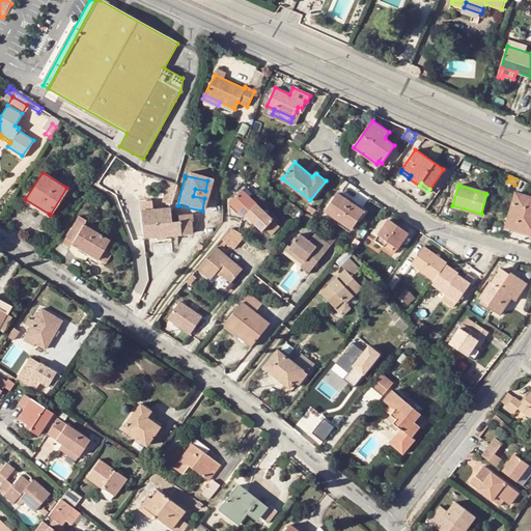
[(193,196),(204,198),(205,191),(195,189),(193,196)]
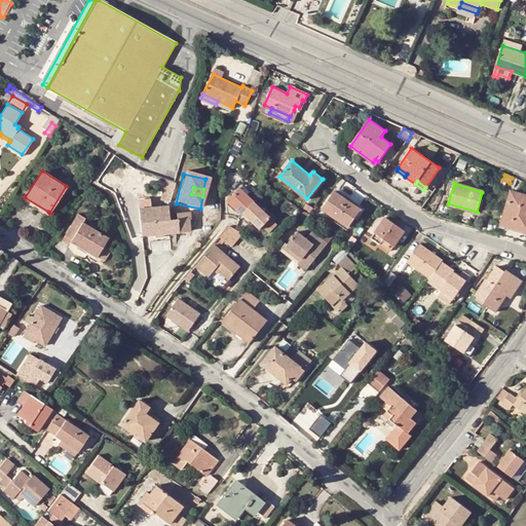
[(241,189),(229,201),(242,216),(245,215),(260,230),(271,219),(241,189)]
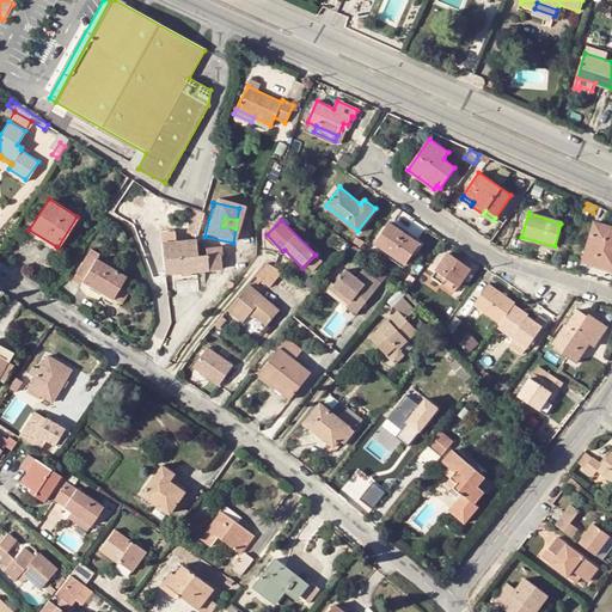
[(611,227),(594,221),(582,261),(604,268),(605,263),(611,264),(611,227)]
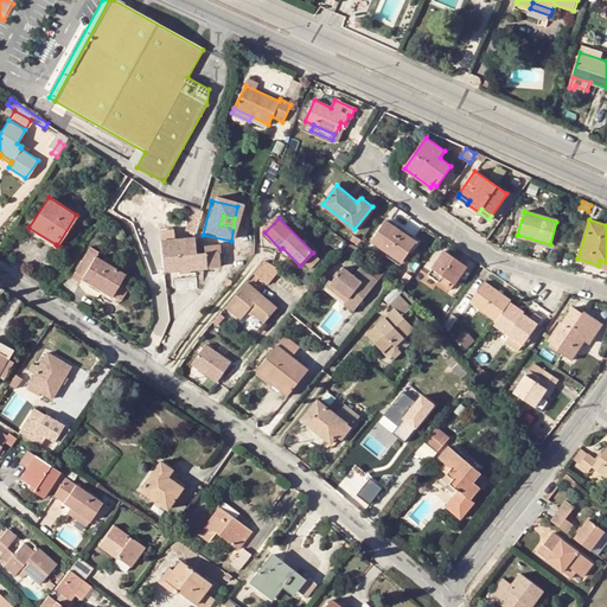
[(387,222),(372,242),(388,253),(388,251),(402,261),(415,242),(387,222)]
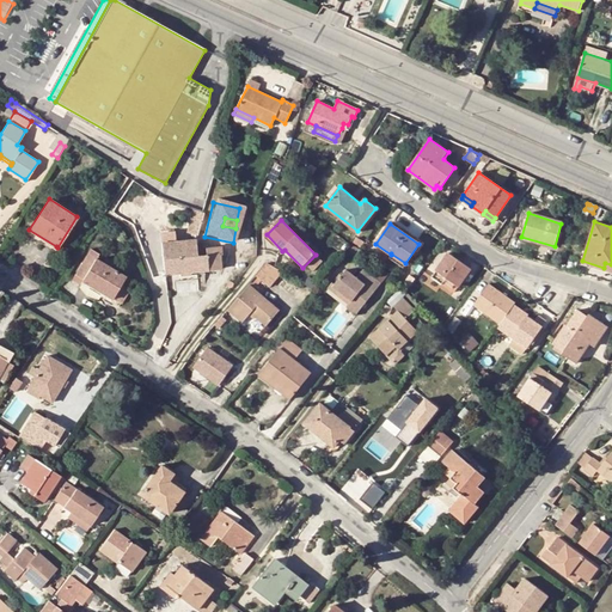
[(207,255),(197,256),(195,239),(163,242),(166,274),(221,269),(219,248),(207,248),(207,255)]
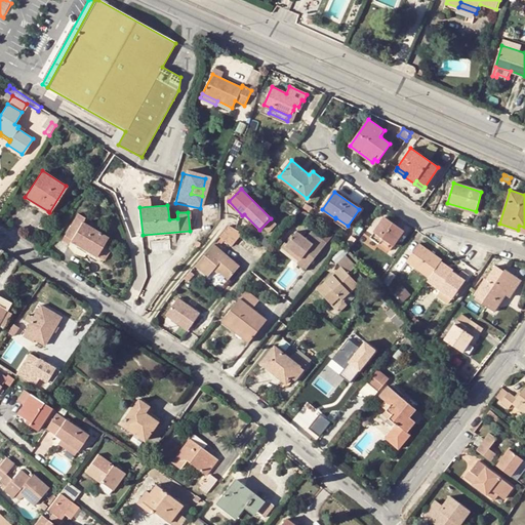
[(77,212),(62,239),(68,243),(70,240),(88,250),(95,255),(103,243),(107,237),(81,221),(84,217),(77,212)]
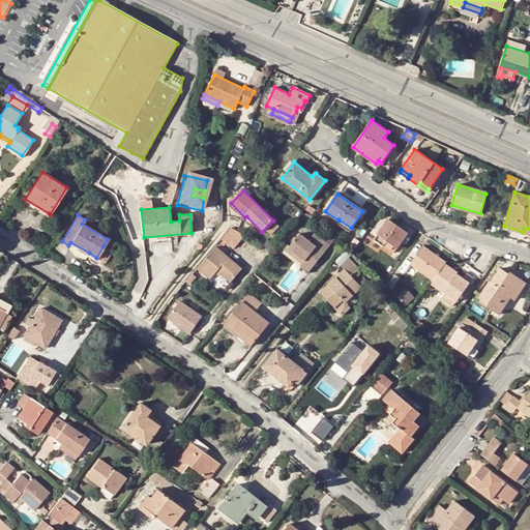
[(388,219),(374,240),(382,246),(383,245),(384,243),(394,251),(407,233),(388,219)]
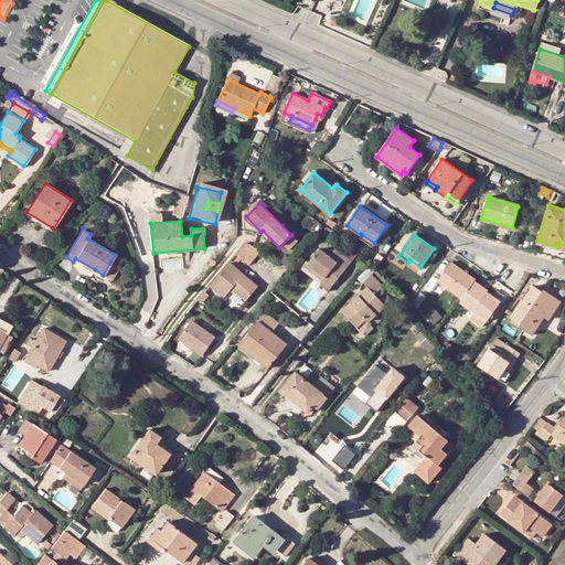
[(237,256),(240,257),(248,266),(260,252),(247,244),(237,256)]
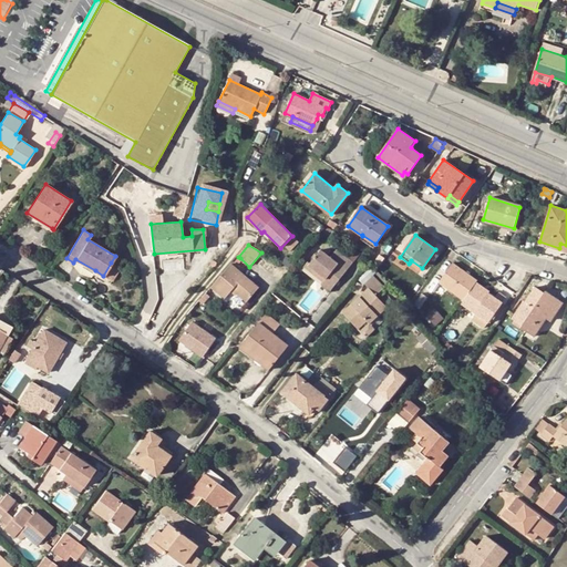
[(330,290),(347,270),(343,268),(350,260),(337,249),(330,257),(321,250),(309,266),(327,279),(322,284),(330,290)]
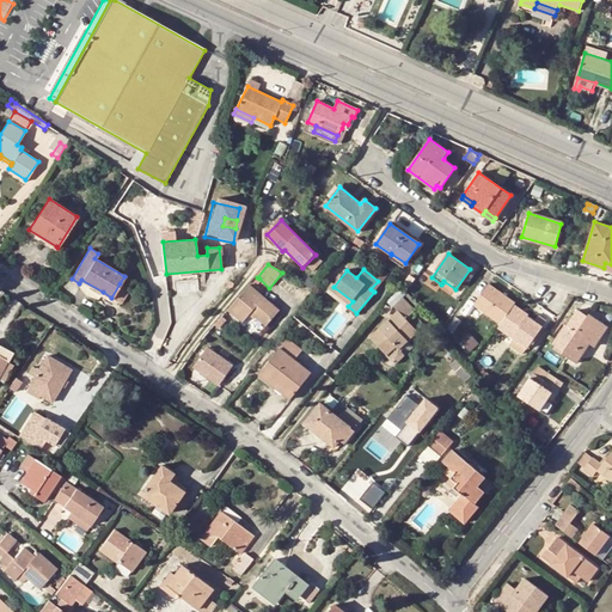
[(237,286),(242,277),(234,273),(230,281),(237,286)]
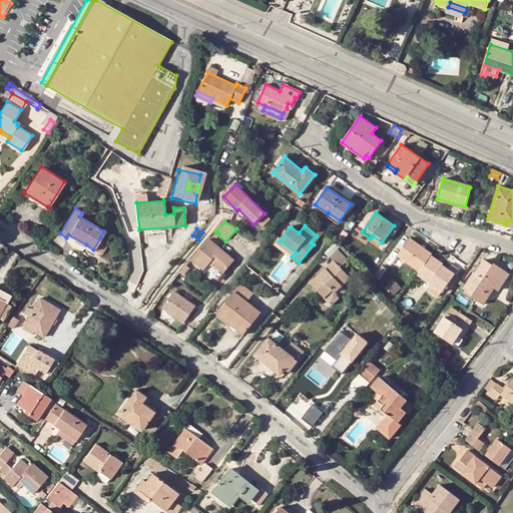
[(215,232),(208,239),(211,241),(217,233),(215,232)]
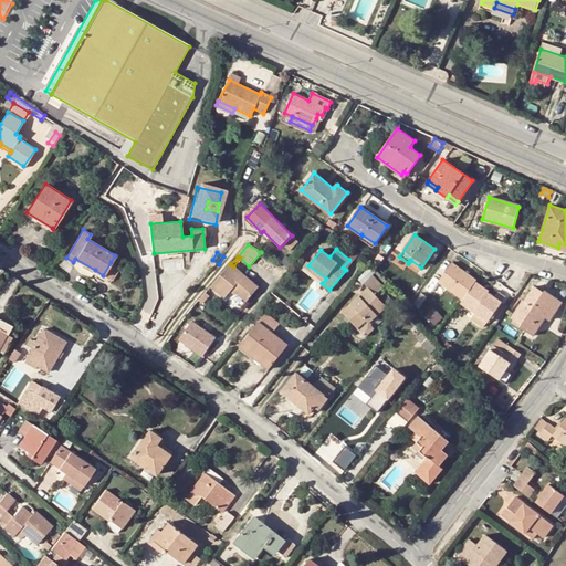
[(118,266),(111,262),(103,275),(111,280),(118,266)]
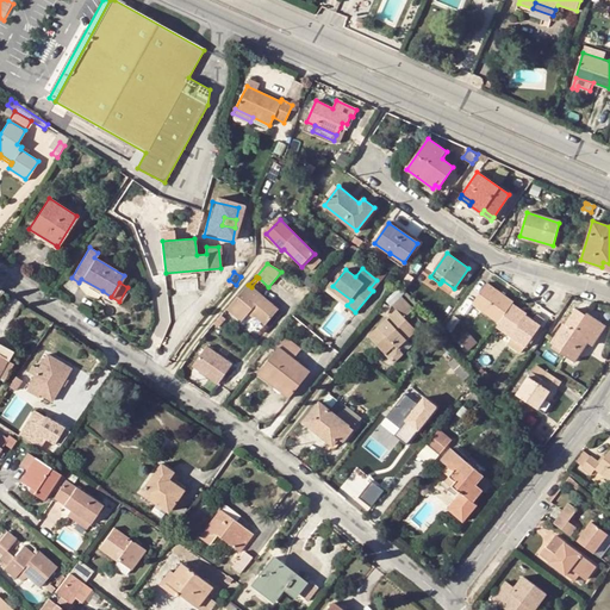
[(486,284),(472,304),(498,323),(511,305),(512,302),(486,284)]
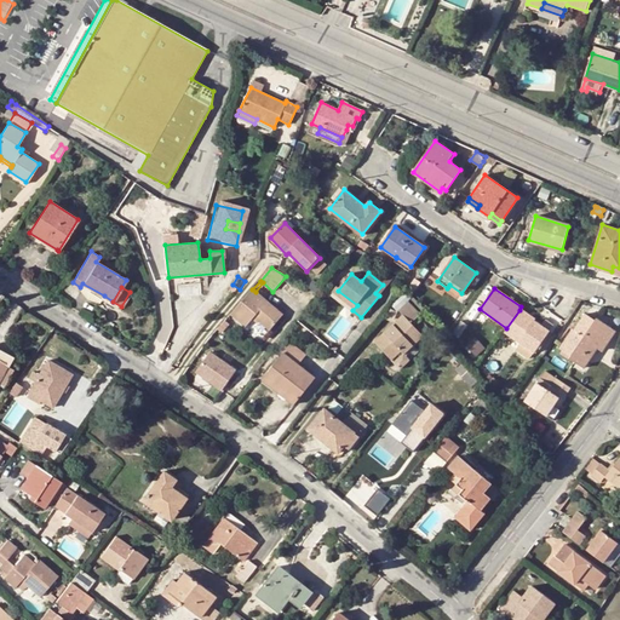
[(281,314),(256,292),(252,290),(231,314),(245,325),(253,316),(269,328),(281,314)]
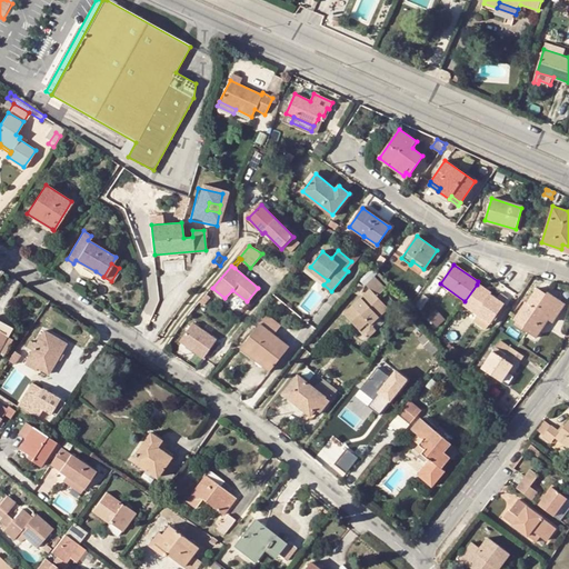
[(387,293),(372,279),(368,283),(382,299),(387,293)]
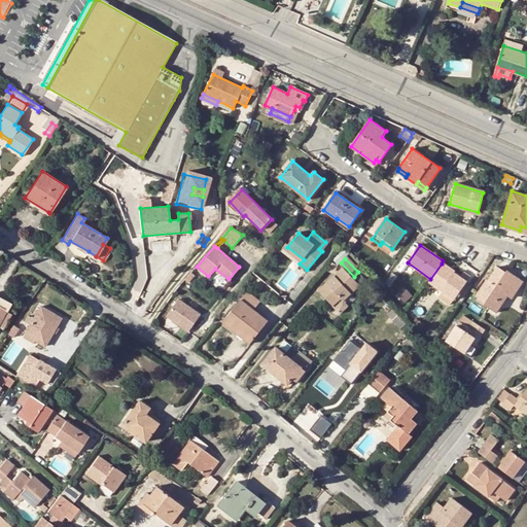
[(442,291),(454,300),(469,277),(463,272),(460,276),(442,264),(430,279),(428,281),(442,291)]
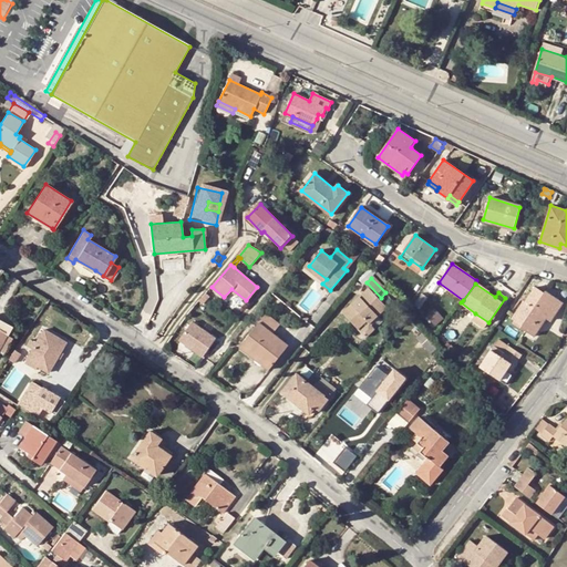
[(513,319),(514,320),(521,325),(521,327),(533,336),(545,318),(557,299),(545,291),(544,292),(535,287),(513,319)]
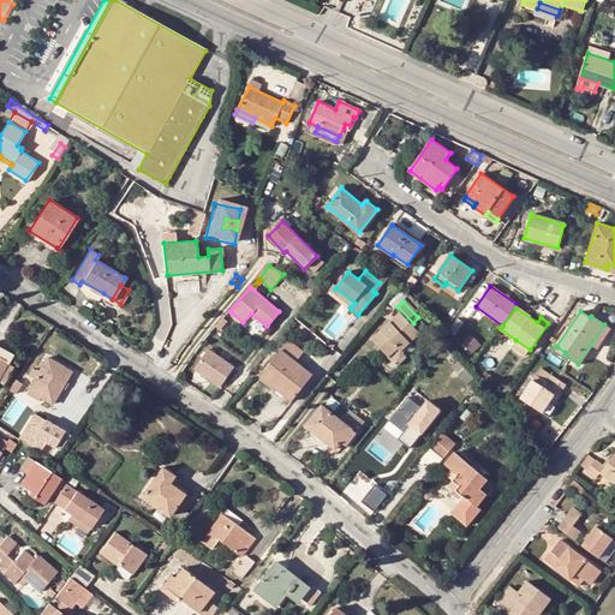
[(418,335),(399,314),(371,341),(387,358),(396,350),(400,352),(418,335)]
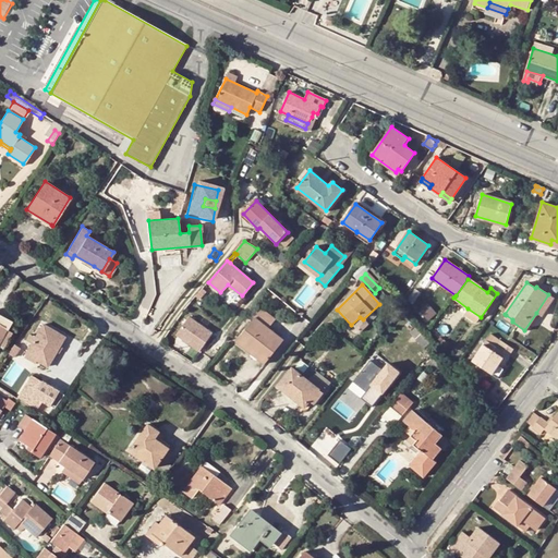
[(420,292),(415,289),(408,301),(412,303),(420,292)]
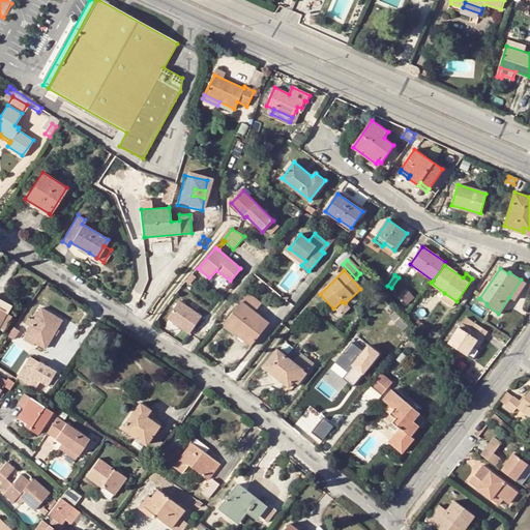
[(188,287),(195,278),(192,275),(184,284),(188,287)]
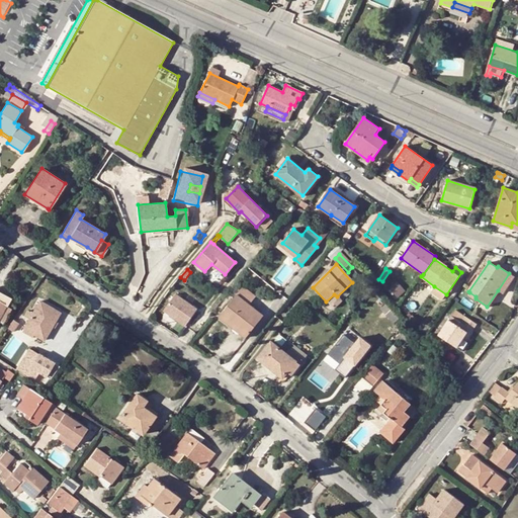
[(514,277),(509,273),(498,290),(503,293),(514,277)]
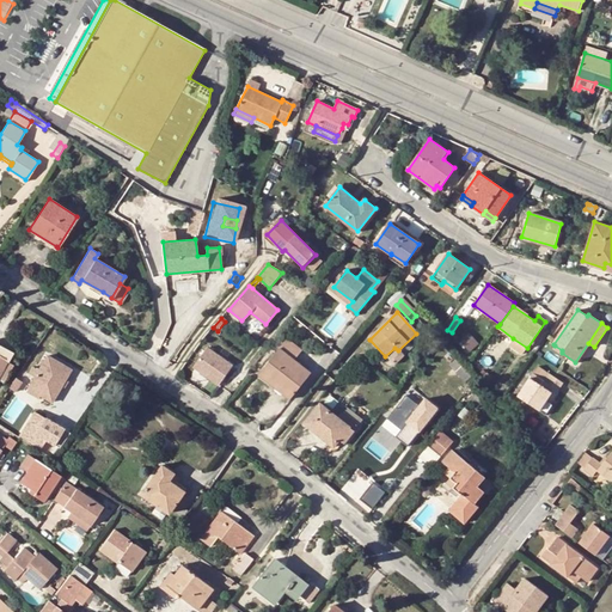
[(287,338),(262,371),(282,386),(279,390),(289,398),(310,372),(293,359),(301,349),(287,338)]
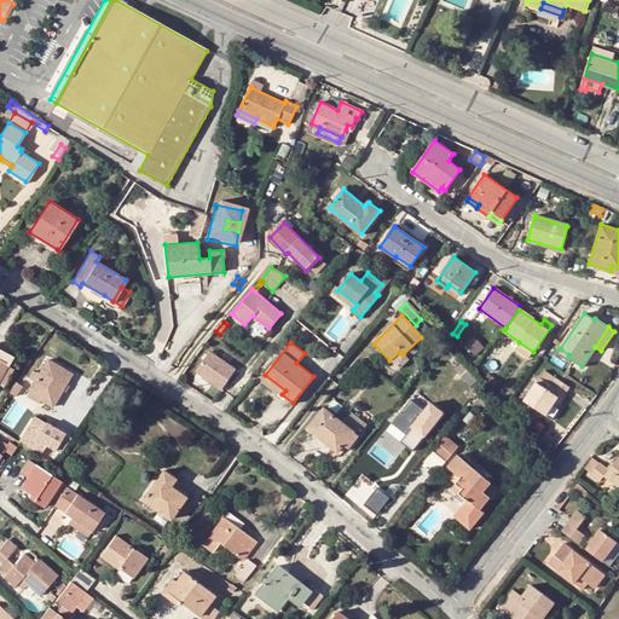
[(515,347),(530,357),(533,352),(519,342),(515,347)]
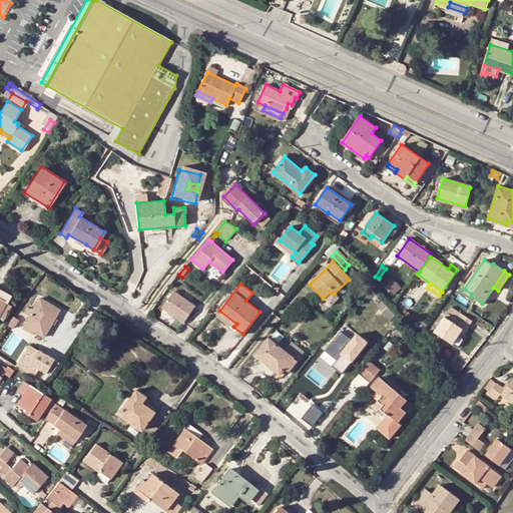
[(183,323),(196,306),(174,289),(161,307),(183,323)]
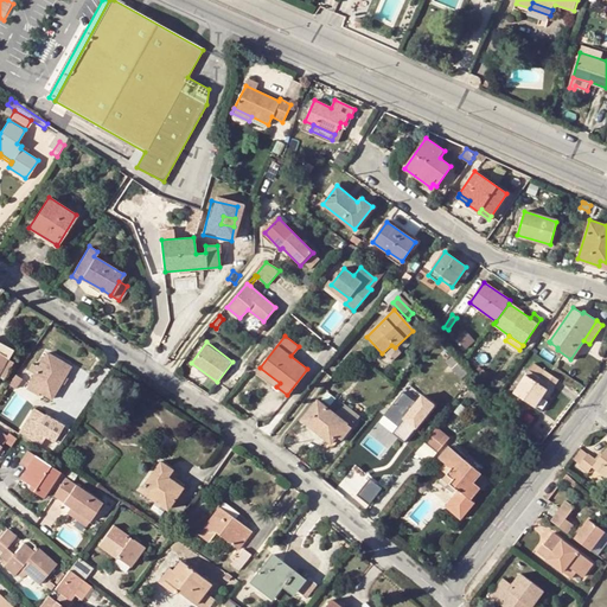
[(395,347),(391,345),(382,353),(390,363),(401,353),(395,347)]
